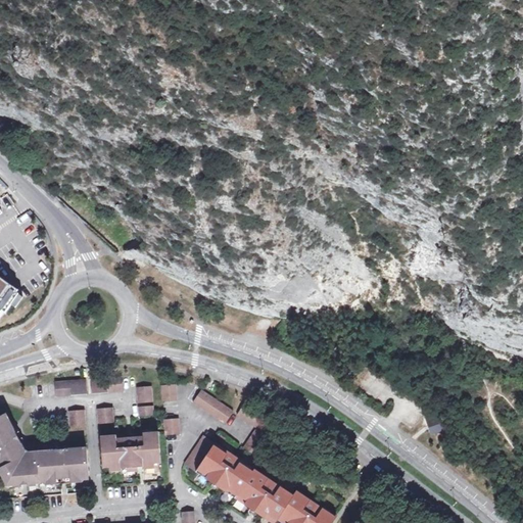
[(0,315),(17,291),(11,287),(14,283),(0,272),(0,315)]
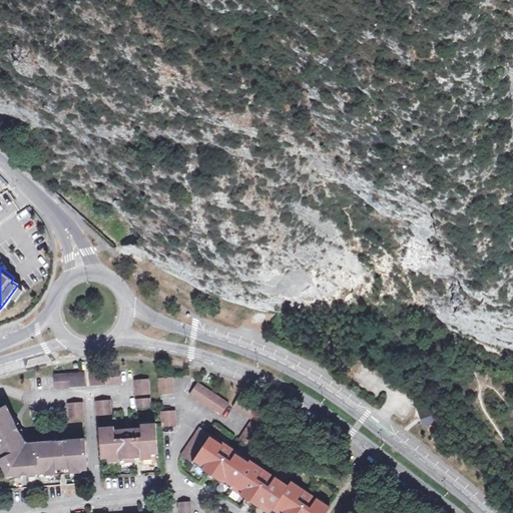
[(187,278),(184,283),(188,285),(190,287),(193,282),(187,278)]
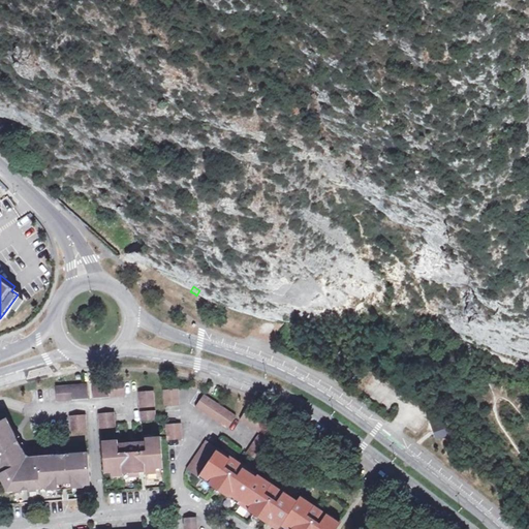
[(93,397),(124,395),(123,380),(92,382),(93,397)]
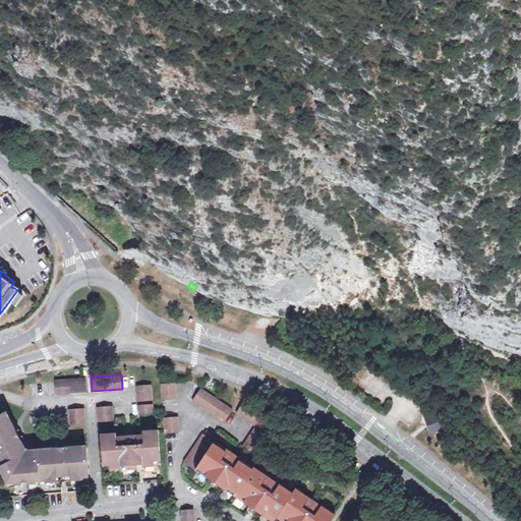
[(57,393),(87,391),(85,378),(56,380),(57,393)]
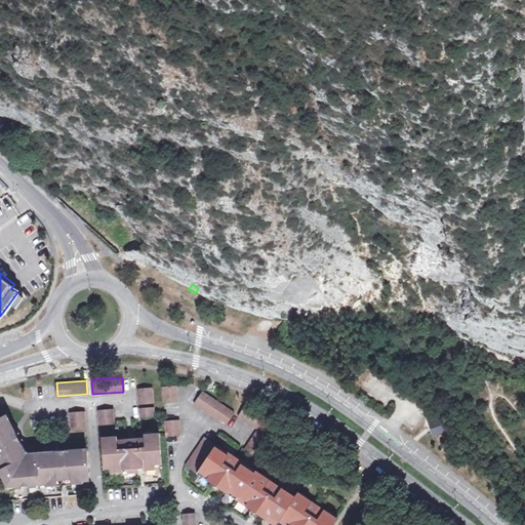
[(177,401),(177,386),(161,387),(163,402),(177,401)]
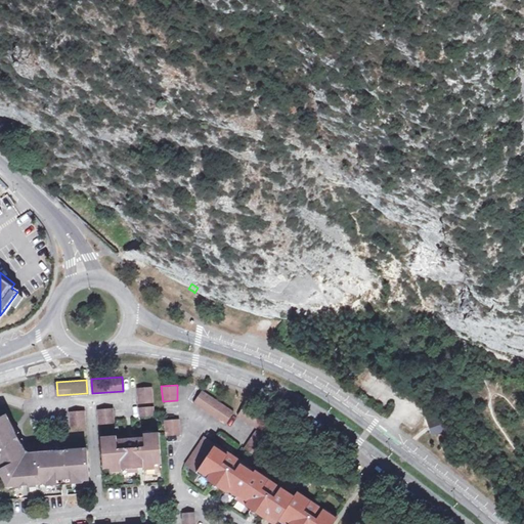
[(138,402),(154,401),(153,387),(137,388),(138,402)]
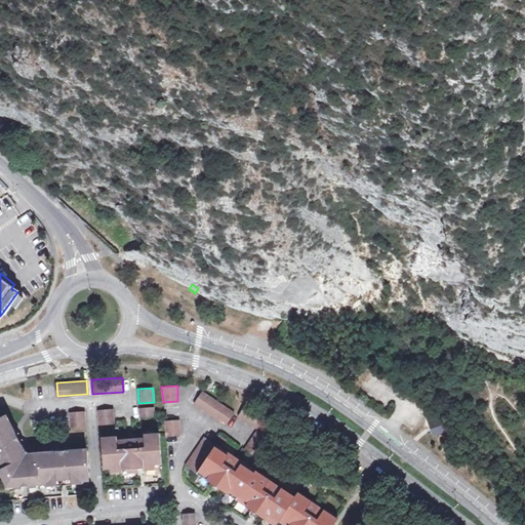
[(227,426),(235,413),(202,391),(194,403),(227,426)]
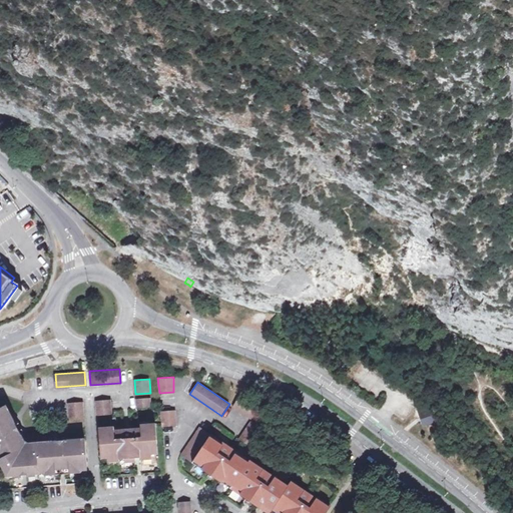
[(232,406),(251,419),(260,407),(240,395),(238,397),(232,406)]
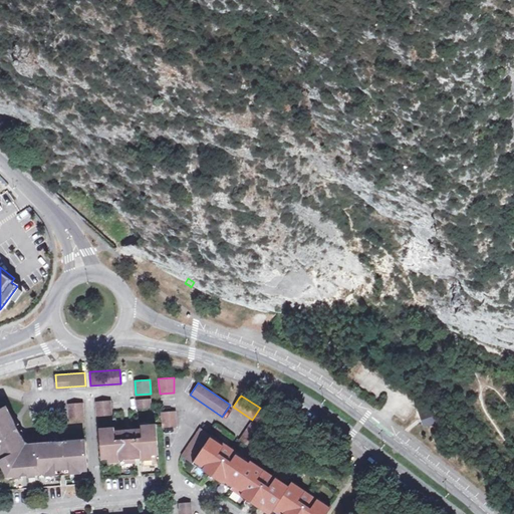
[(152,407),(151,399),(136,400),(137,409),(152,407)]
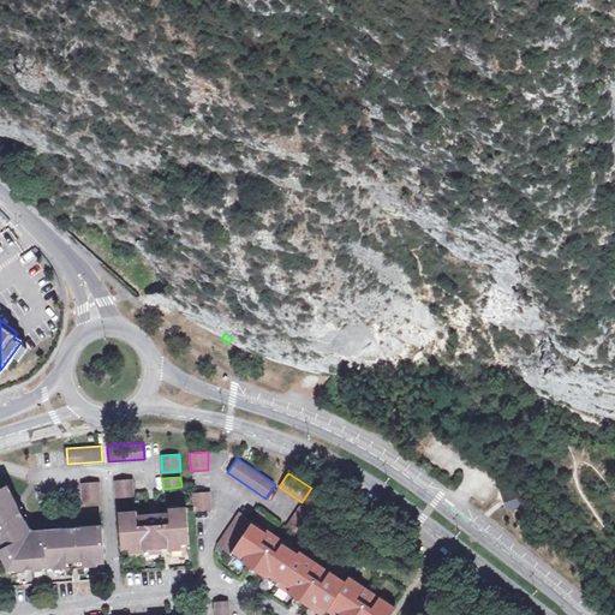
[(113,481),(114,499),(135,497),(133,479),(113,481)]
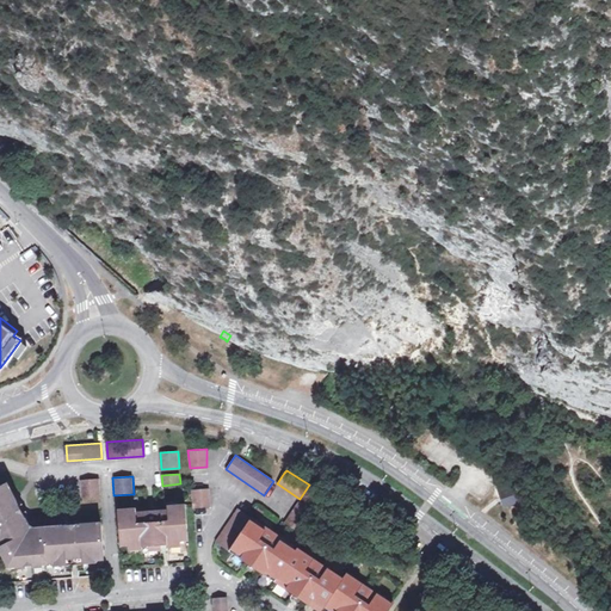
[(507,477),(495,482),(501,498),(512,494),(507,477)]
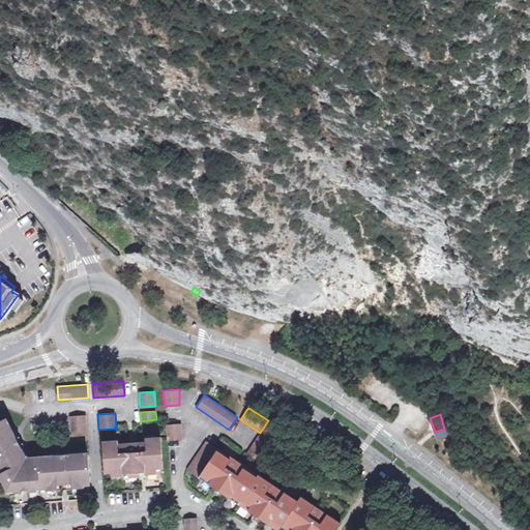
[(71,431),(87,430),(86,415),(69,416),(71,431)]
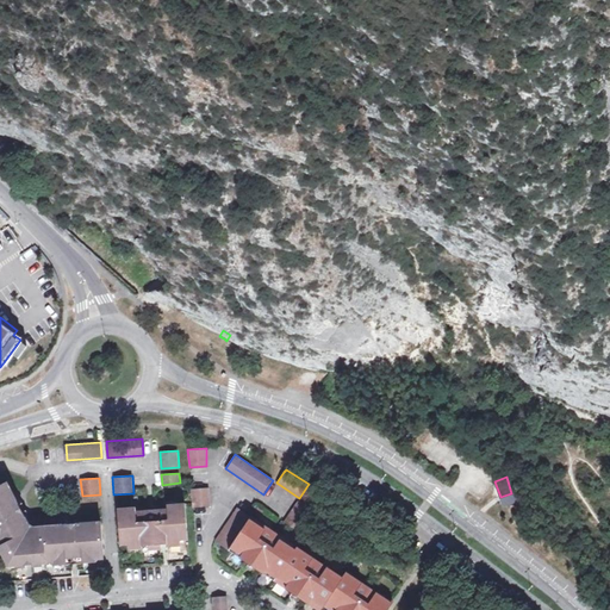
[(29,526),(7,483),(0,485),(0,551),(7,565),(66,561),(66,559),(83,558),(83,560),(104,559),(100,522),(32,528),(29,526)]
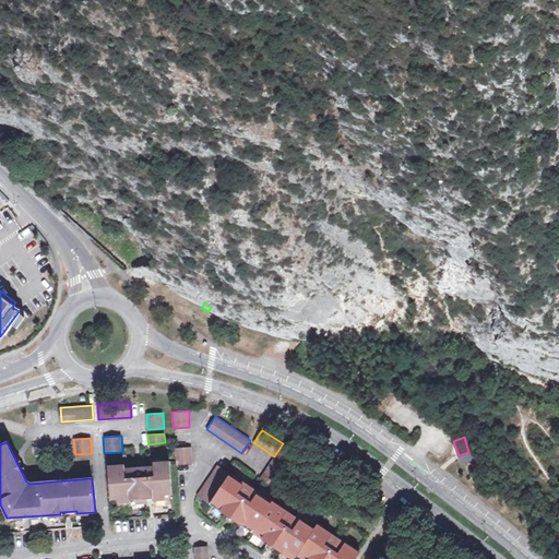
[(192,463),(191,448),(175,449),(177,464),(192,463)]
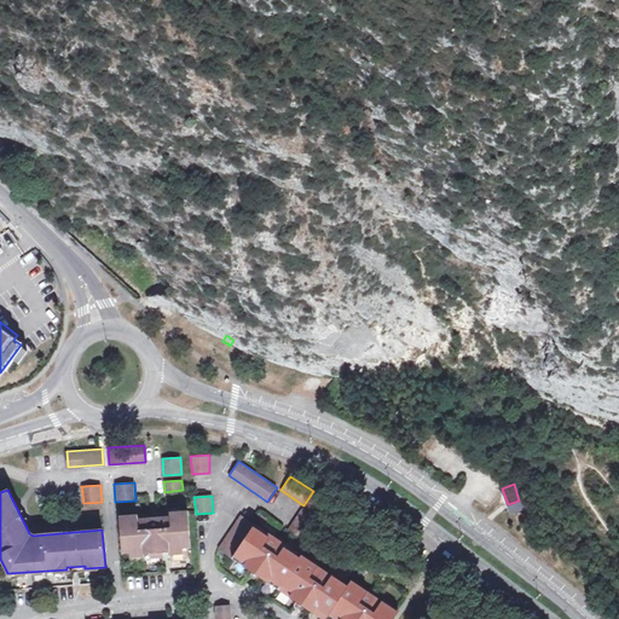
[(302,539),(318,518),(305,508),(289,531),(302,539)]
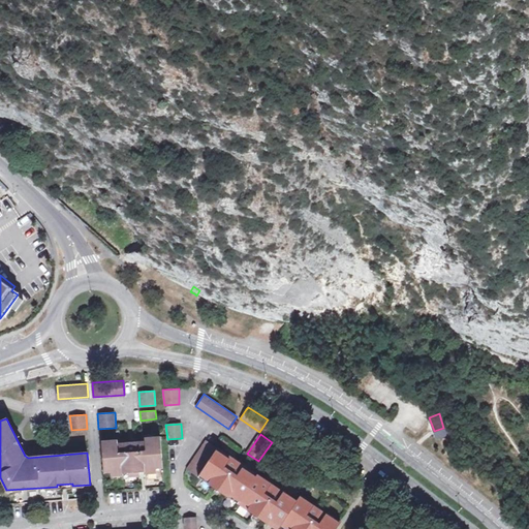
[(145,470),(157,469),(163,468),(161,436),(145,437),(146,440),(118,442),(118,439),(102,440),(104,473),(112,472),(124,471),(124,473),(128,473),(139,472),(145,472),(145,470)]
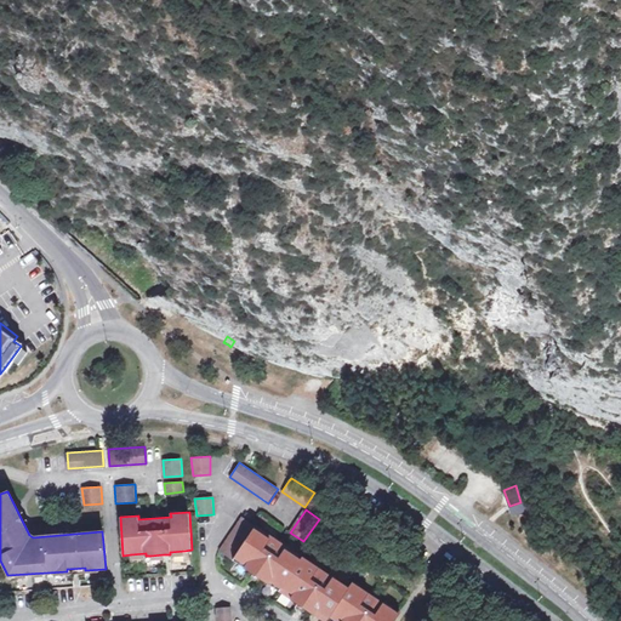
[(218,551),(233,560),(234,557),(245,564),(244,568),(269,584),(271,581),(281,587),(292,594),(290,598),(305,608),(307,604),(318,611),(329,619),(330,617),(332,613),(343,620),(342,620),(393,620),(400,611),(385,600),(383,603),(381,605),(366,596),(369,592),(353,582),(349,587),(332,576),(330,580),(317,570),(319,568),(286,546),(284,550),(269,540),(272,536),(241,517),(218,551)]
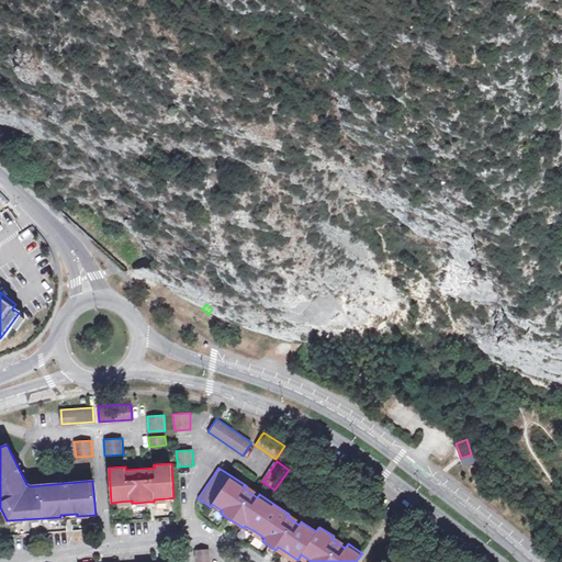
[(259,494),(246,485),(244,489),(257,497),(259,494)]
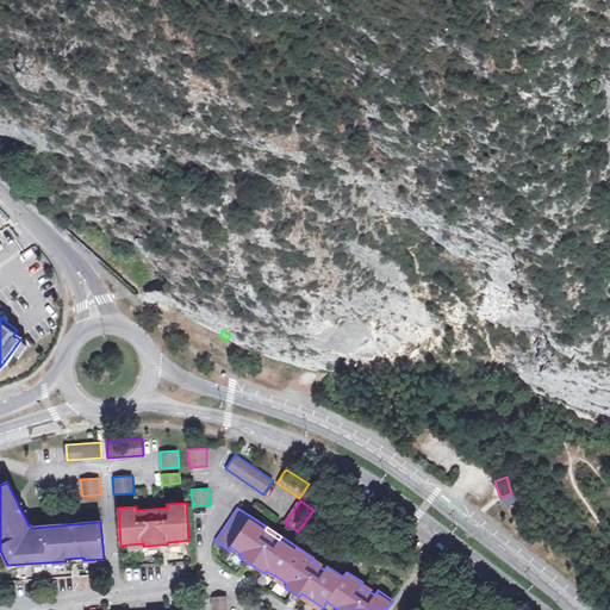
[(230,547),(229,551),(240,558),(241,554),(230,547)]
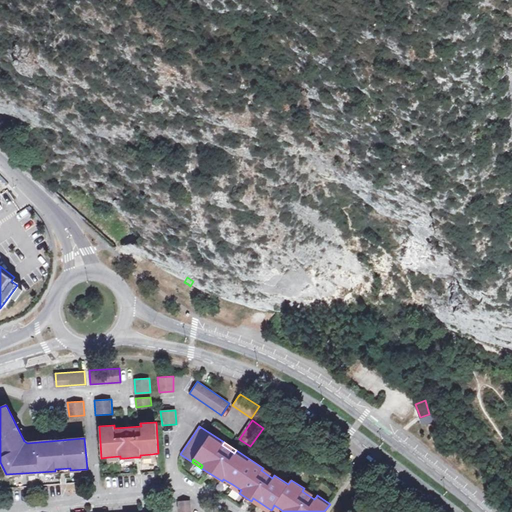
[(274,475),(263,468),(261,470),(272,478),(274,475)]
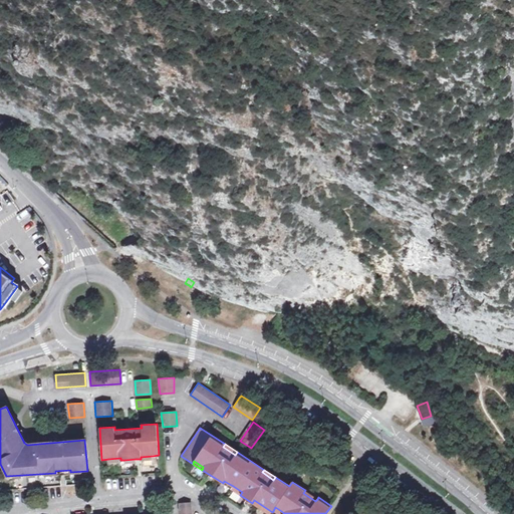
[(224,481),(223,483),(231,489),(233,486),(224,481)]
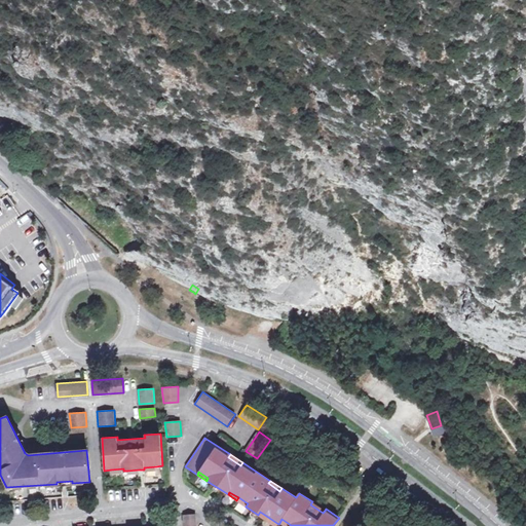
[(323,513),(325,511),(312,501),(310,504),(323,513)]
